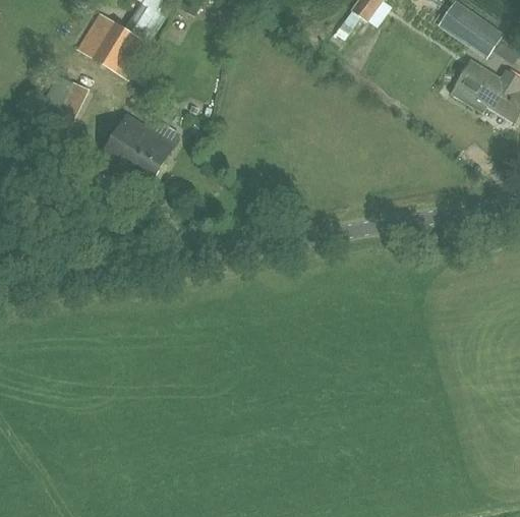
[(137,0),(164,16),(170,6),(167,4),(169,0),(137,0)]
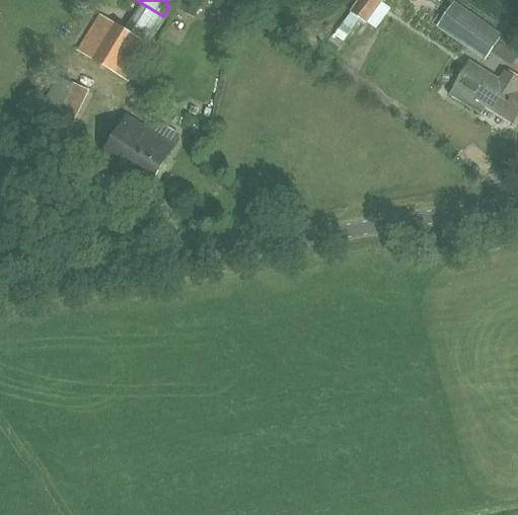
[(366,20),(380,0),(355,0),(350,8),(366,20)]
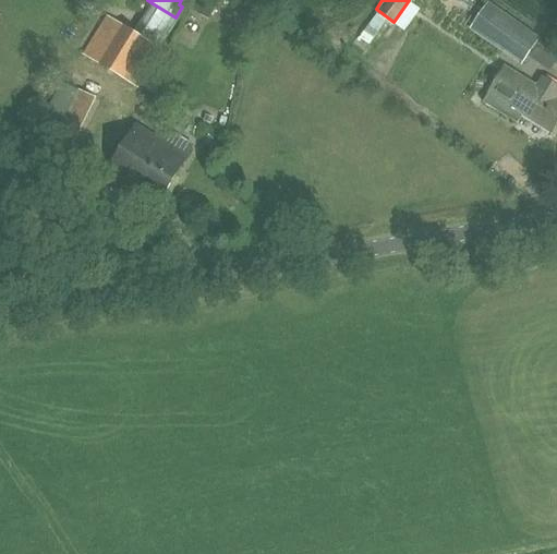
[(469,25),(521,61),(539,35),(488,0),(486,0),(469,25)]
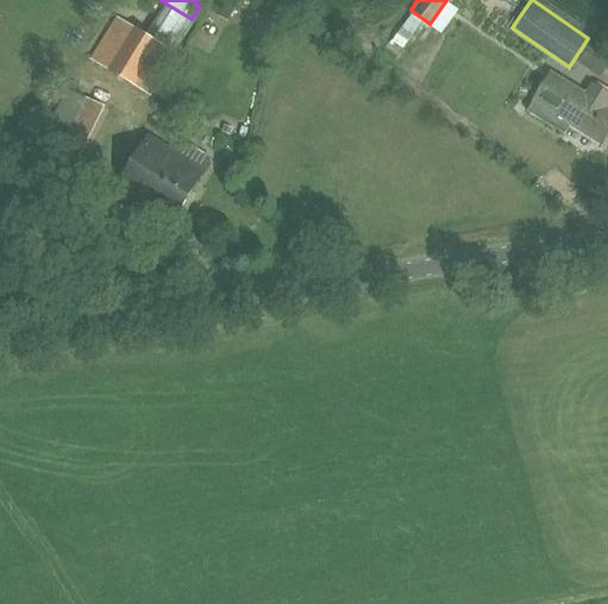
[(118,16),(93,55),(150,89),(174,50),(118,16)]
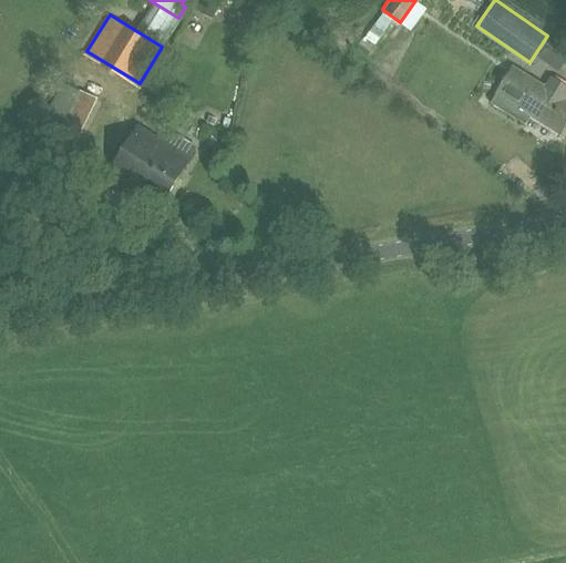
[(373,22),(363,34),(373,41),(382,29),(373,22)]
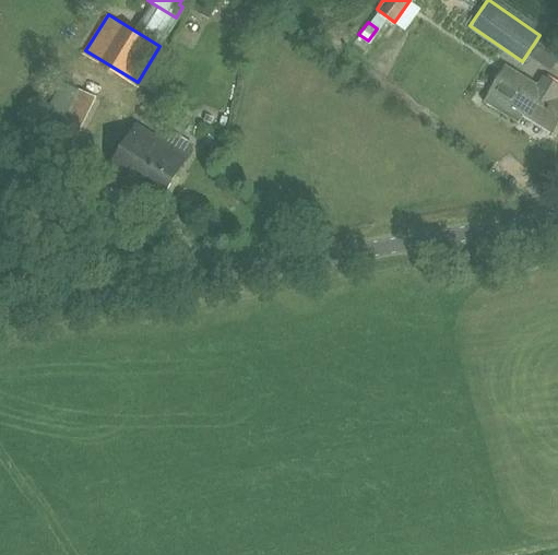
[(557,83),(543,74),(536,83),(505,63),(489,90),(551,128),(557,117),(557,96),(556,95),(557,92),(557,83)]
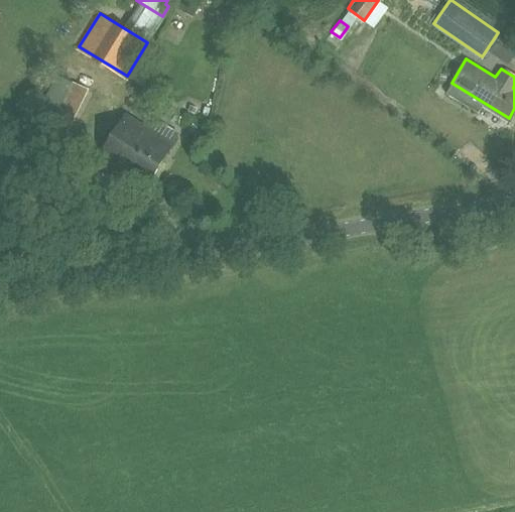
[(68,129),(88,87),(55,72),(35,115),(51,123),(68,129)]
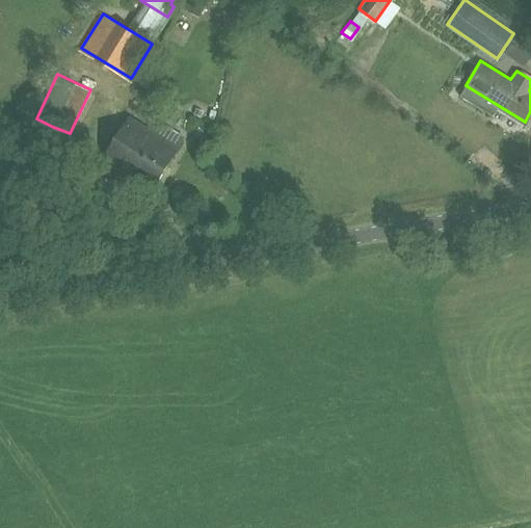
[(178,146),(129,116),(102,161),(151,190),(178,146)]
